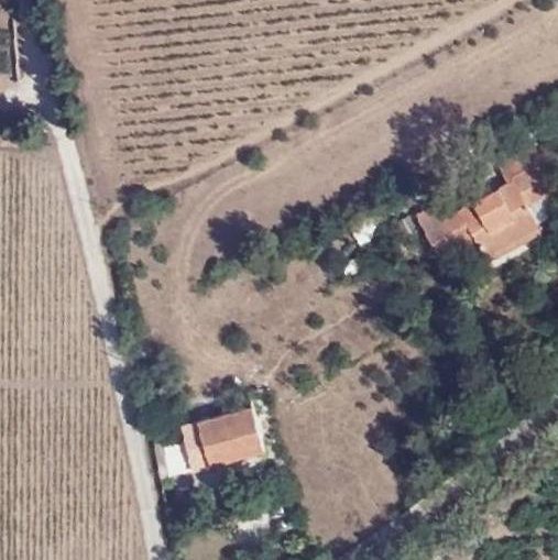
[(500,163),(509,177),(511,182),(517,194),(549,177),(531,145),(500,163)]
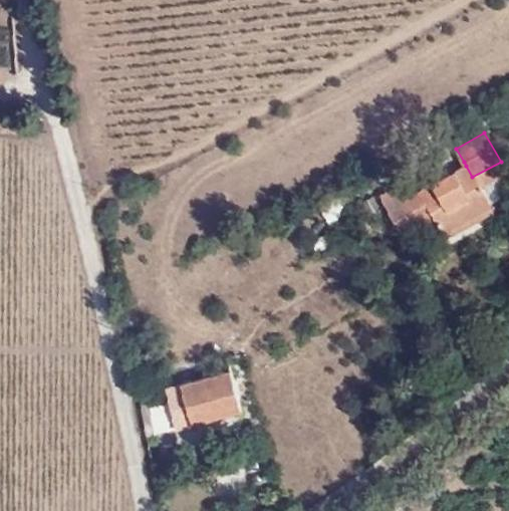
[(505,170),(501,162),(472,177),(478,187),(505,170)]
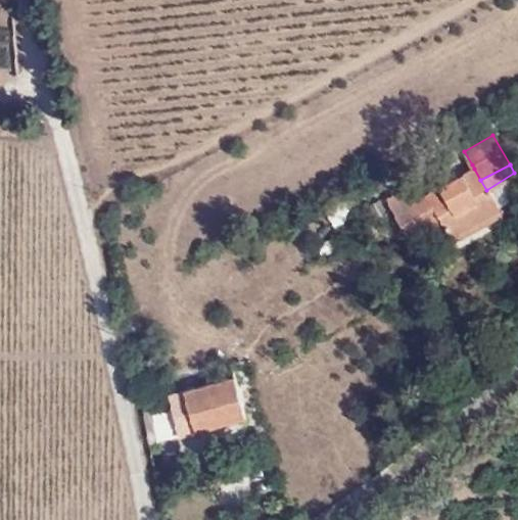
[(486,190),(480,180),(474,169),(422,197),(414,184),(385,200),(410,242),(440,225),(453,245),(502,217),(497,208),(486,190)]
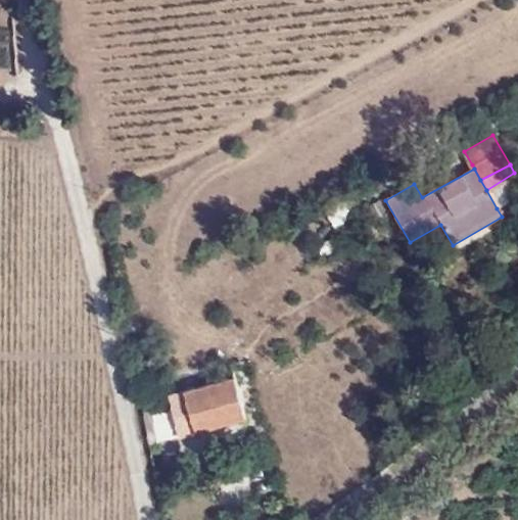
[(178,434),(243,417),(231,379),(168,396),(178,434)]
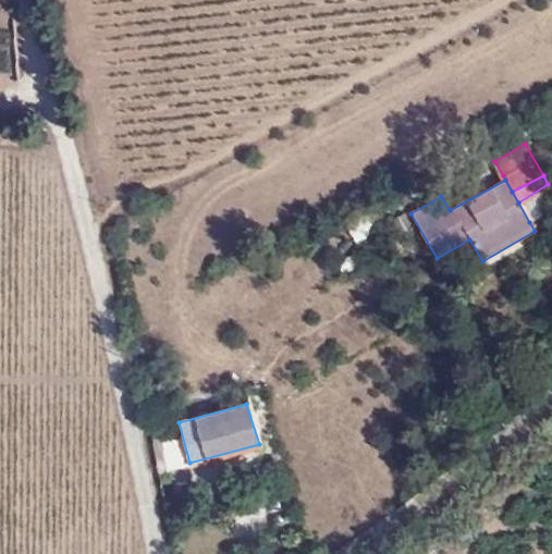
[(155,471),(189,463),(179,422),(147,431),(155,471)]
